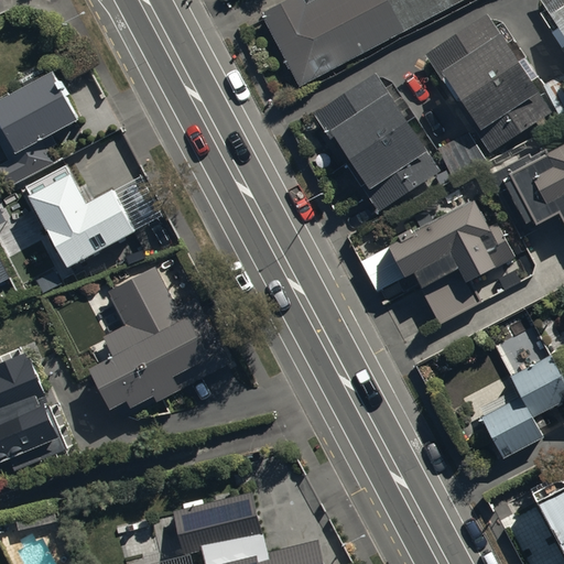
[(286,0),(264,12),(302,83),(456,0),(286,0)]
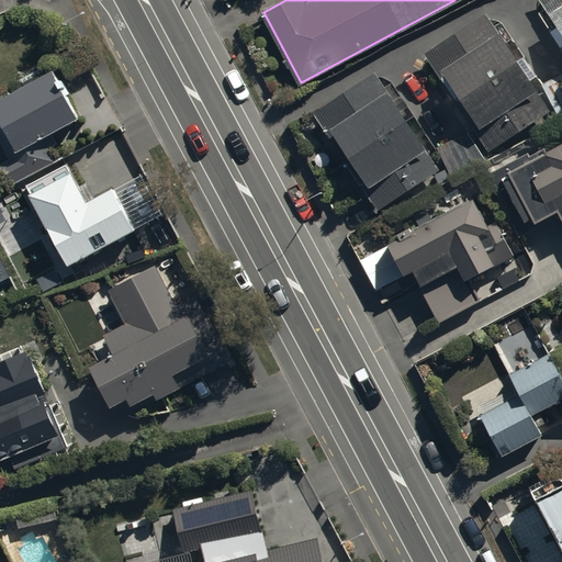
[(561,0),(539,0),(561,33),(561,0)]
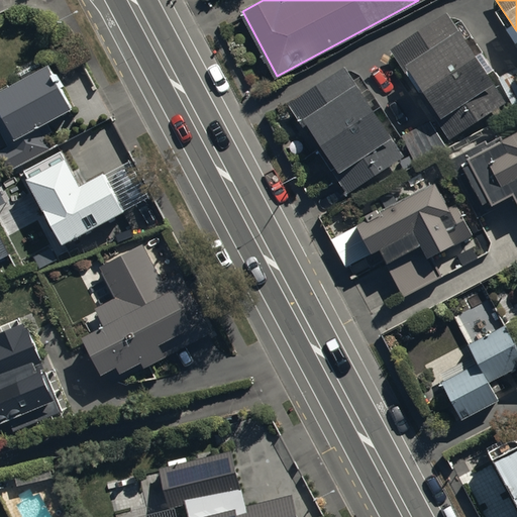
[(447,11),(392,48),(451,137),(507,99),(447,11)]
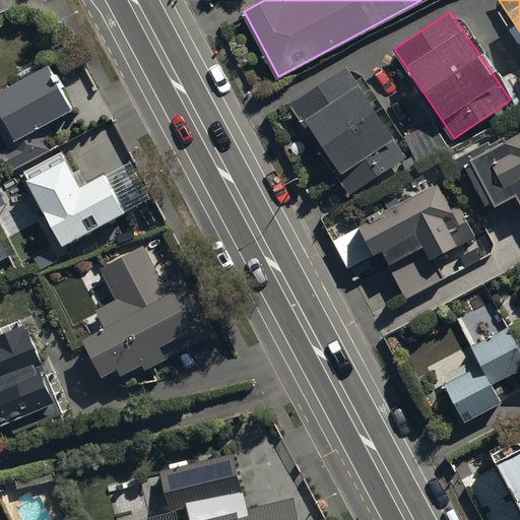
[(0,132),(6,144),(0,147),(0,158),(6,170),(52,146),(47,136),(55,132),(50,120),(74,108),(51,63),(0,88),(0,132)]
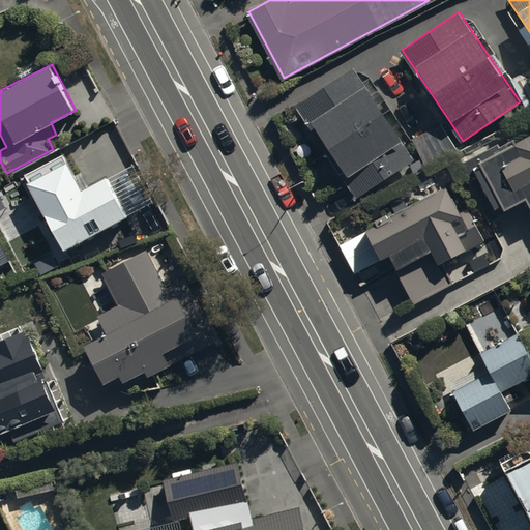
[(355,65),(295,105),(354,197),(413,158),(402,140),(403,139),(355,65)]
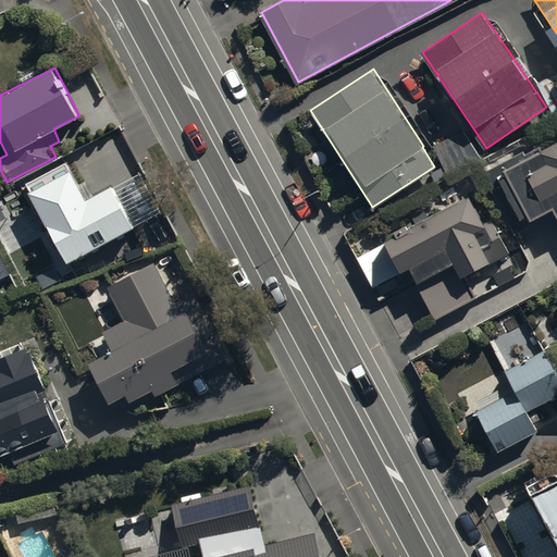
[(515,232),(556,212),(556,138),(524,155),(523,151),(485,170),(515,232)]
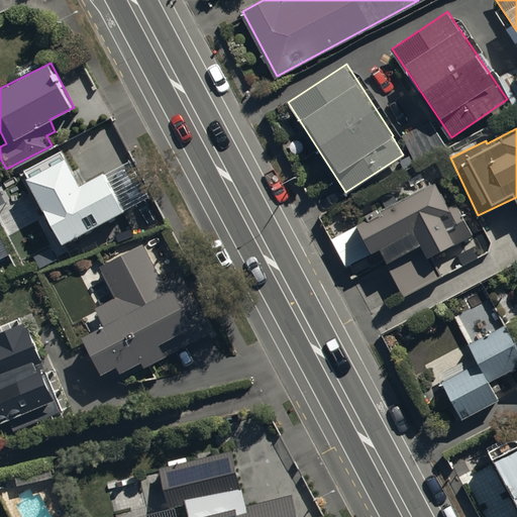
[(61,152),(21,174),(61,246),(125,212),(105,174),(79,188),(61,152)]
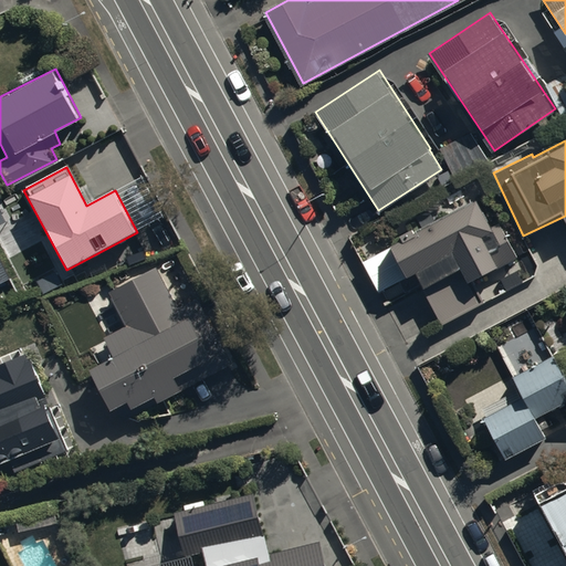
[(421,226),(391,242),(392,244),(363,261),(378,291),(417,270),(426,286),(421,289),(440,323),(483,300),(471,278),(499,262),(501,265),(517,257),(499,222),(492,226),(475,196),(435,218),(430,210),(417,217),(421,226)]
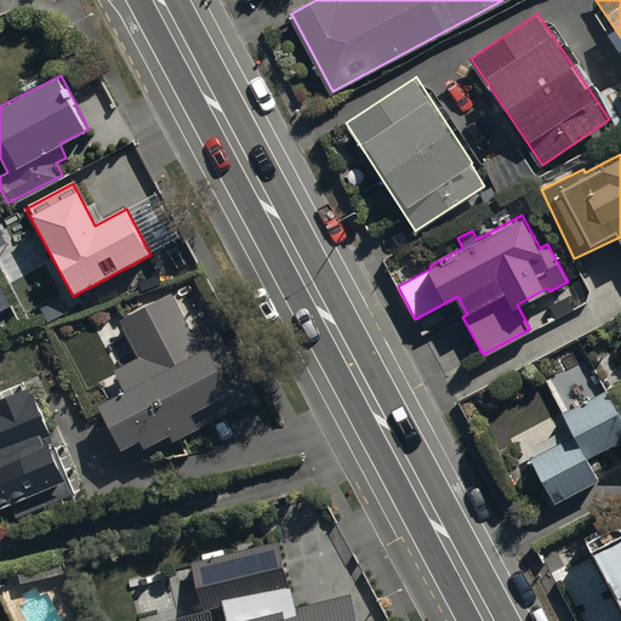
[(0,308),(12,302),(0,280),(0,308)]
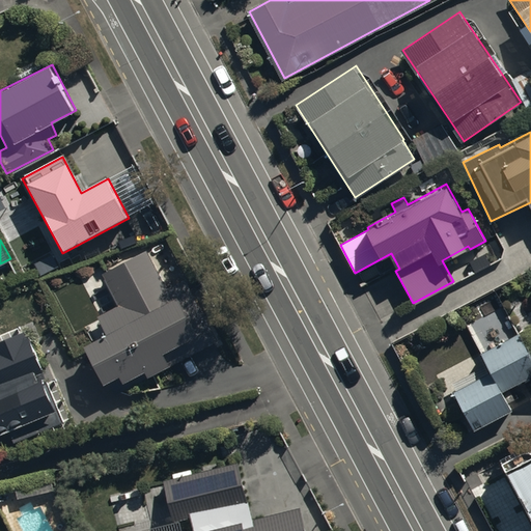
[(146,250),(102,273),(118,304),(99,314),(107,330),(84,342),(88,350),(71,359),(79,376),(98,366),(106,382),(119,374),(122,380),(147,367),(150,374),(218,339),(187,279),(167,289),(146,250)]
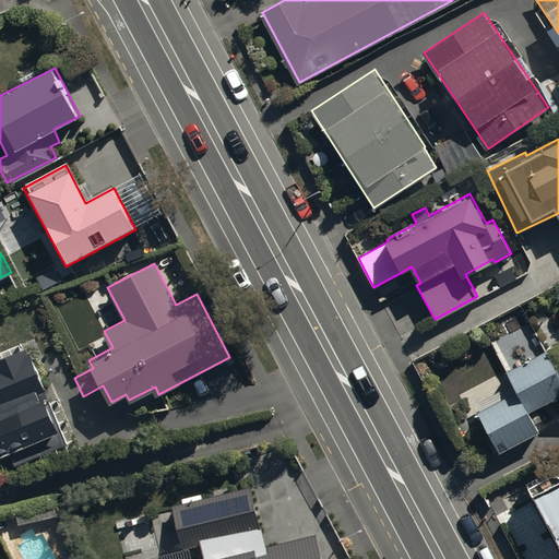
[(0,455),(10,452),(13,462),(67,443),(28,340),(0,349),(0,455)]
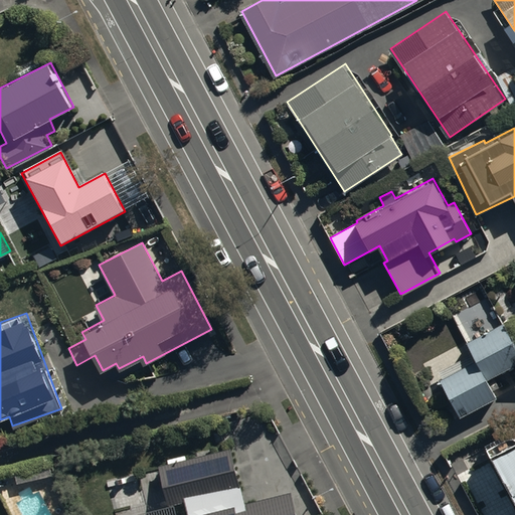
[(478,358),(442,377),(461,413),(497,394),(488,378),(514,363),(514,336),(507,320),(468,341),(478,358)]
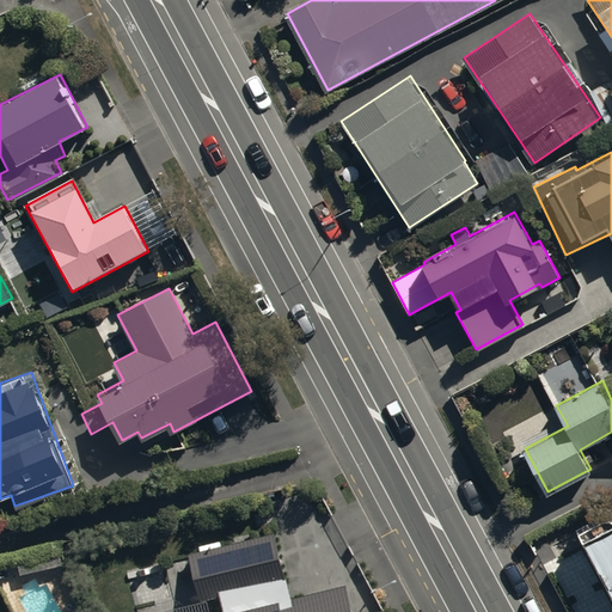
[(611,524),(585,539),(599,564),(594,567),(609,593),(611,591),(611,524)]
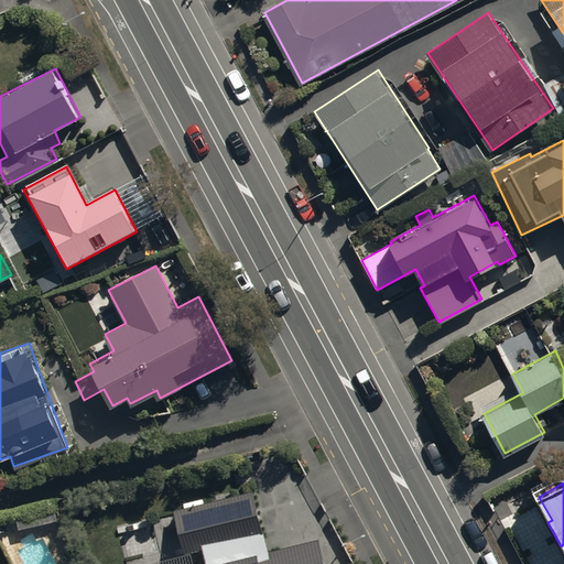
[(182,561),(167,563),(323,563),(317,538),(270,549),(255,488),(170,508),(182,561)]
